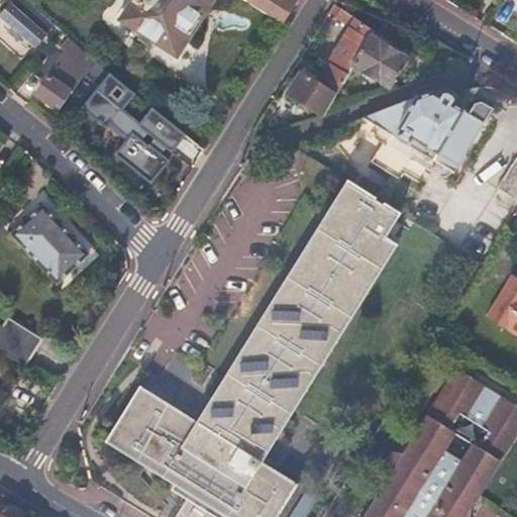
[(56,23),(27,0),(20,0),(14,7),(9,3),(0,13),(0,35),(10,44),(20,34),(33,45),(44,33),(45,34),(56,23)]
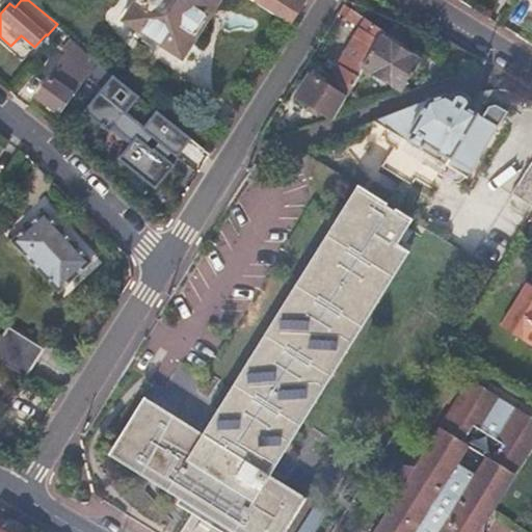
[(181,55),(216,0),(137,0),(126,18),(181,55)]
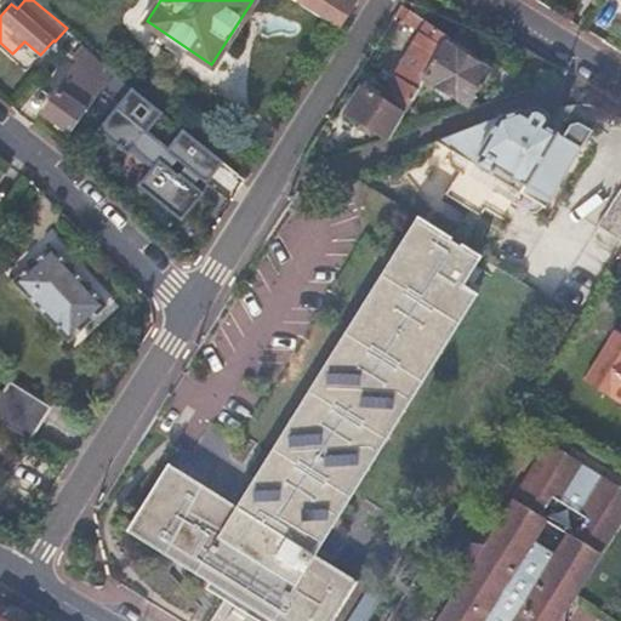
[(291,0),(340,30),(357,5),(348,0),(291,0)]
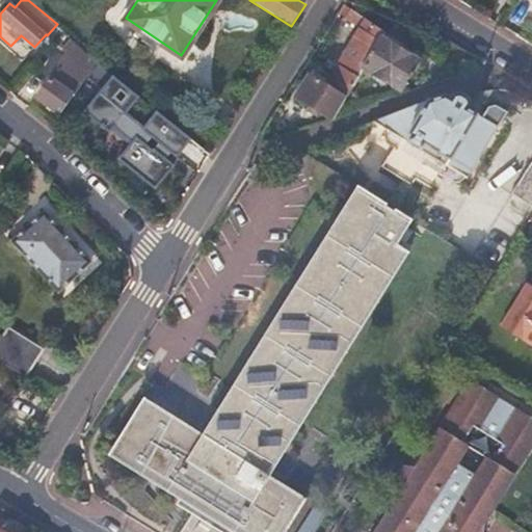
[(365,69),(382,40),(387,34),(352,10),(347,19),(363,29),(335,72),(354,84),(365,69)]
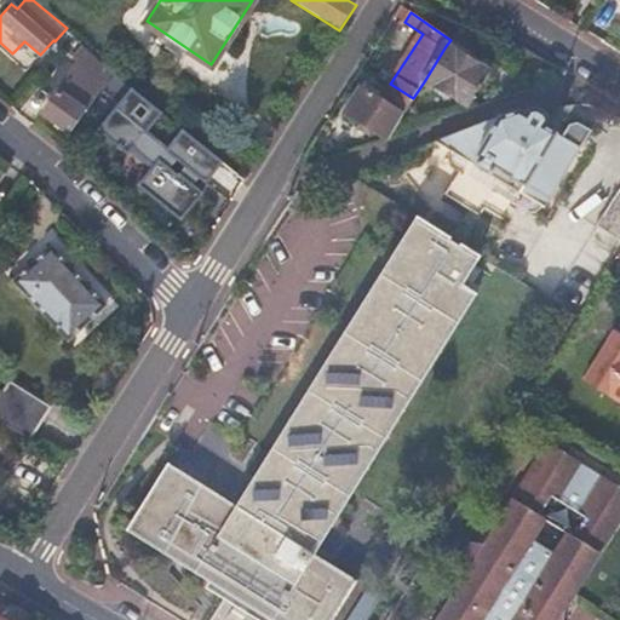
[(44,113),(72,131),(115,69),(84,42),(74,53),(75,57),(80,61),(96,74),(86,89),(69,75),(44,113)]
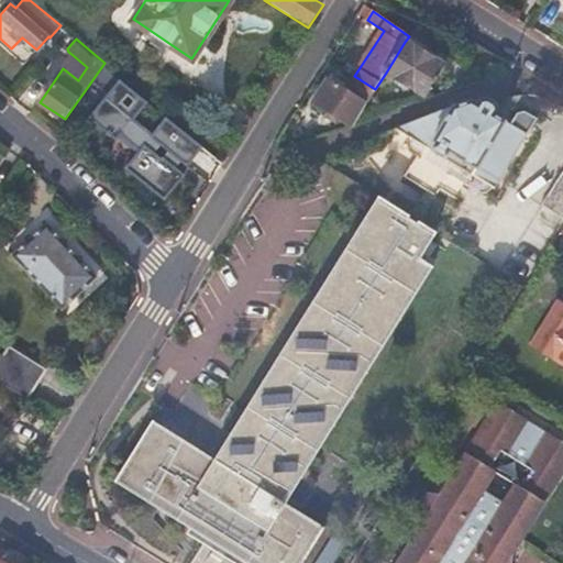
[(427,98),(428,97),(445,67),(405,42),(386,73),(427,98)]
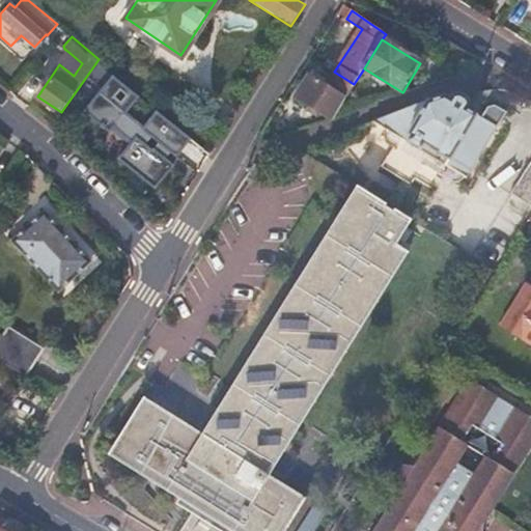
[(68,52),(59,64),(74,76),(82,63),(68,52)]
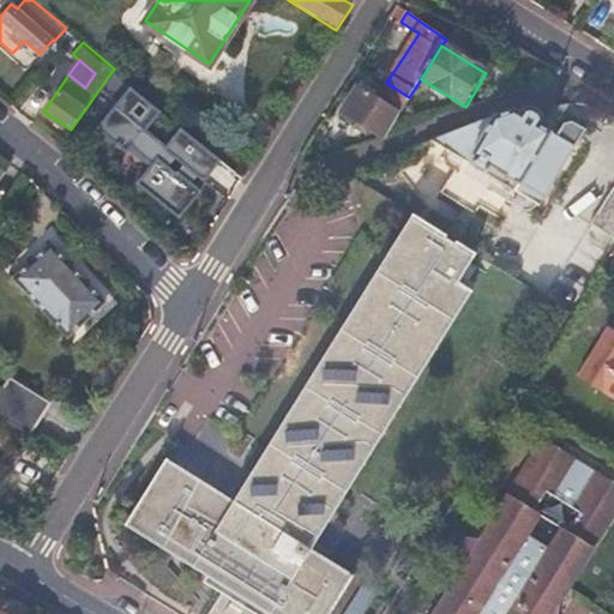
[(548,70),(541,85),(557,82),(558,76),(548,70)]
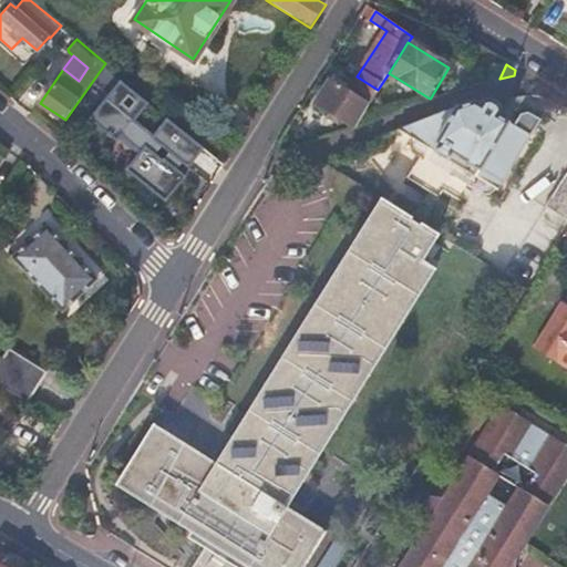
[(353,126),(356,125),(378,90),(357,76),(341,65),(318,103),(353,126)]
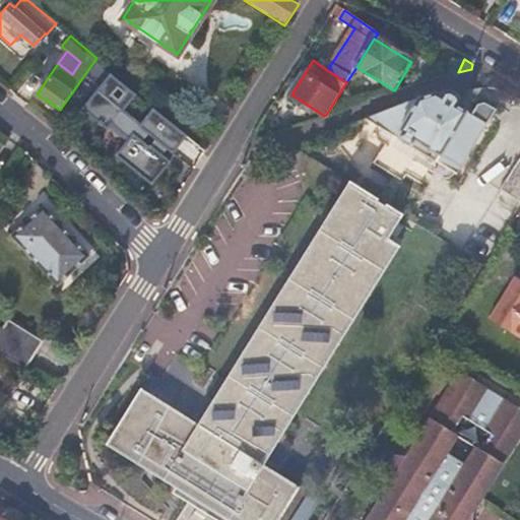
[(406,103),(365,120),(457,174),(507,92),(490,89),(481,88),(478,102),(475,109),(471,114),(437,93),(411,102),(406,103)]
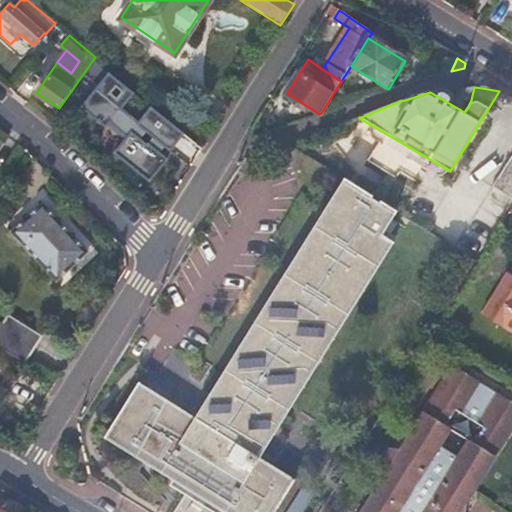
[(122,149),(152,170),(169,144),(140,123),(122,149)]
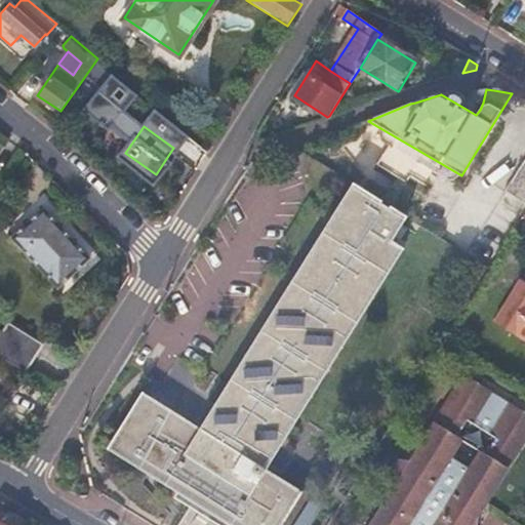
[(408,215),(422,193),(368,158),(200,426),(143,390),(108,446),(233,524),(280,524),(303,490),(268,467),(419,224),(408,215)]
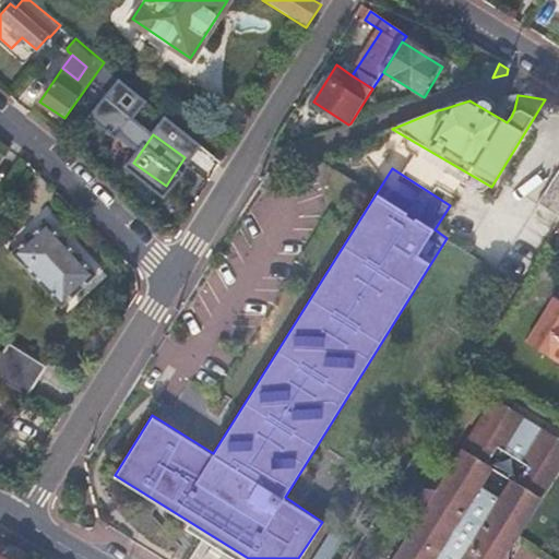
[(558,168),(540,199),(558,211),(558,168)]
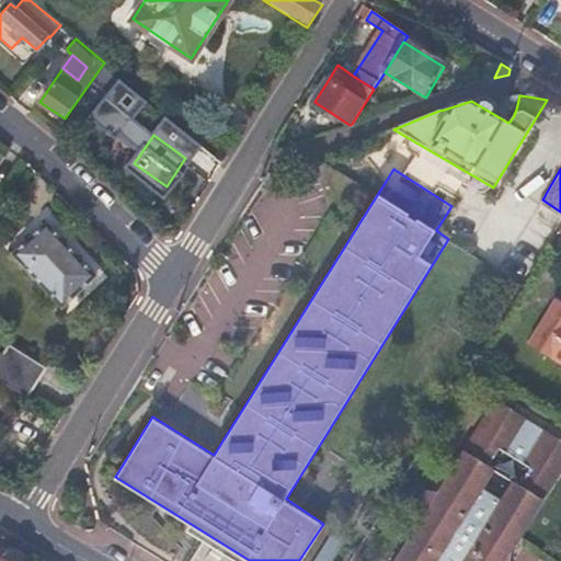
[(63,307),(94,275),(45,222),(13,253),(15,255),(38,281),(63,307)]
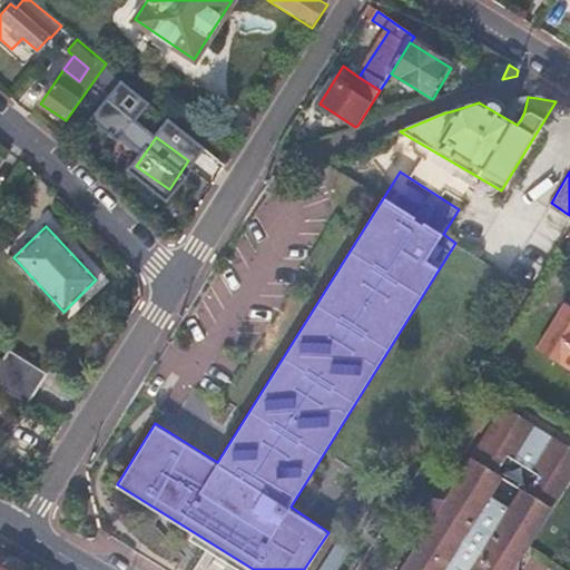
[(0,274),(0,276),(22,301),(39,285),(16,259),(0,274)]
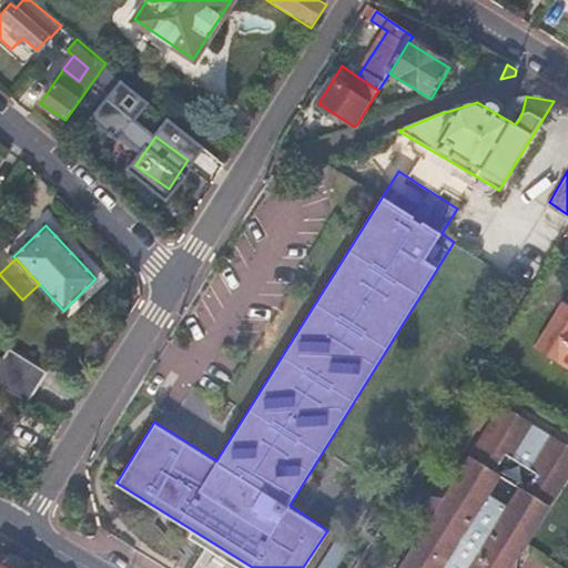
[(567,363),(567,306),(563,303),(537,344),(567,363)]
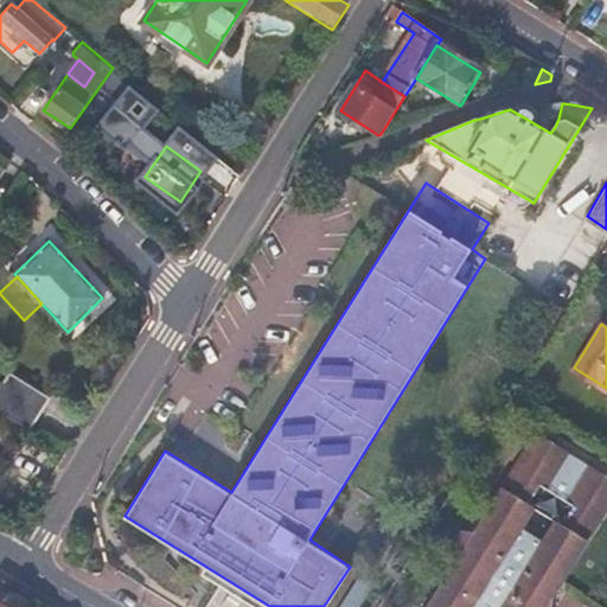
[(0,411),(29,430),(51,397),(10,369),(1,382),(0,383),(0,411)]
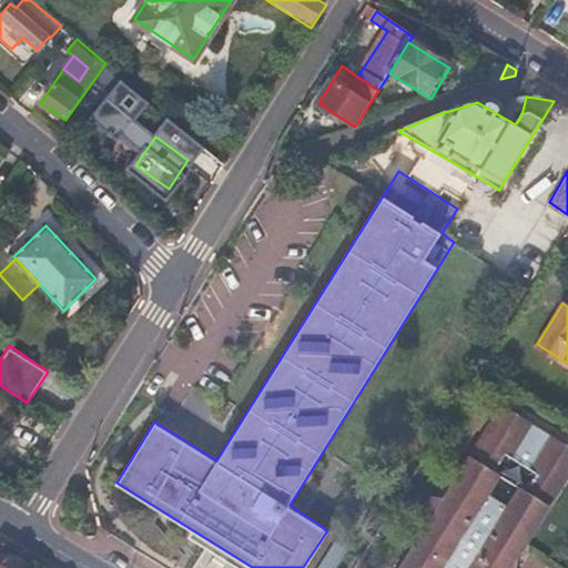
[(487,385),(494,374),(485,368),(477,379),(487,385)]
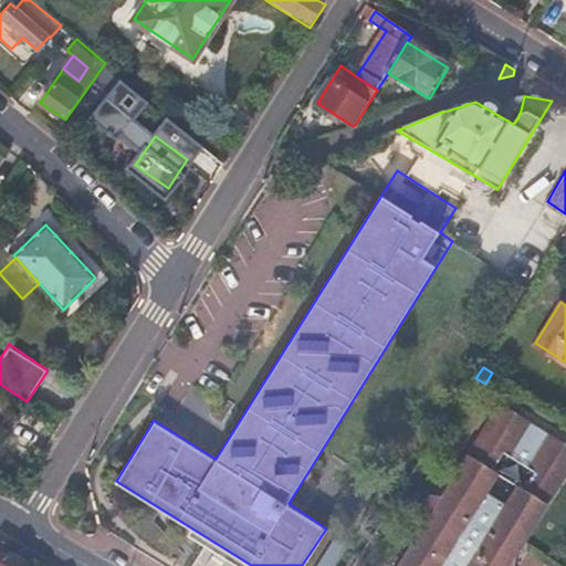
[(514,421),(527,418),(499,401),(471,444),(467,452),(479,441),(490,432),(502,426),(514,421)]
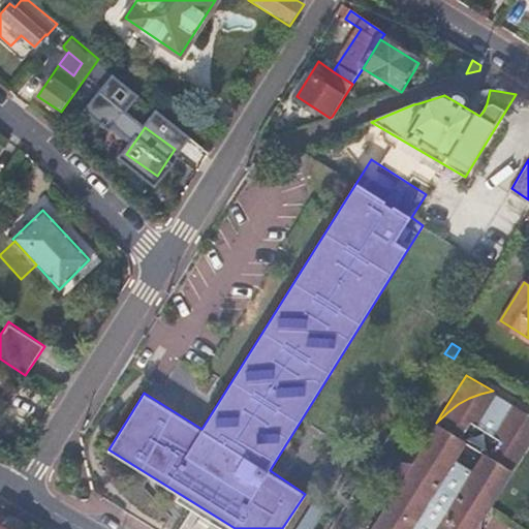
[(511,463),(514,459),(517,440),(517,426),(517,422),(515,414),(510,402),(493,391),(480,394),(469,398),(458,404),(447,412),(436,423),(428,435),(422,448),(418,462),(419,469),(413,477),(406,472),(396,487),(404,492),(399,499),(393,504),(385,511),(373,525),(370,528),(471,528),(479,519),(470,514),(481,502),(498,485),(511,463)]
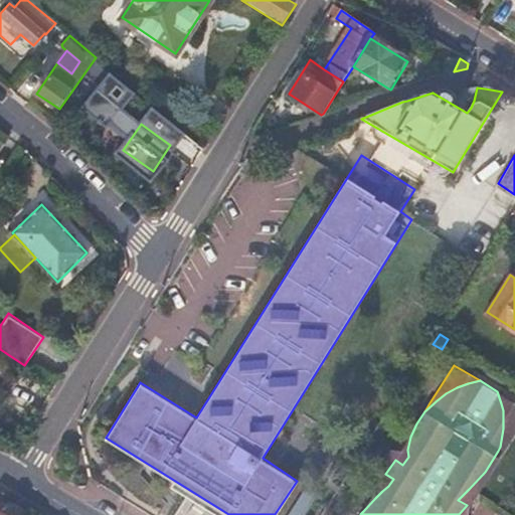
[(503,428),(500,447),(514,422),(514,401),(497,391),(501,403),(503,410),(503,414),(503,428)]
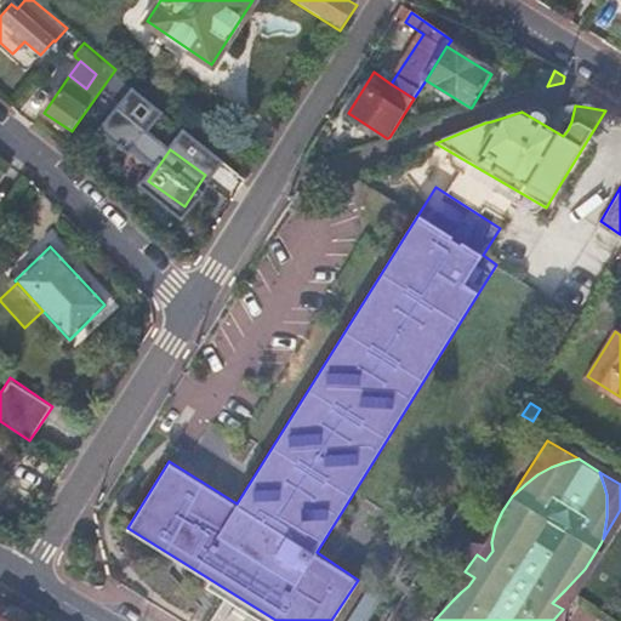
[(493,551),(491,542),(468,540),(461,592),(468,586),(474,577),(465,571),(477,554),(485,560),(493,551)]
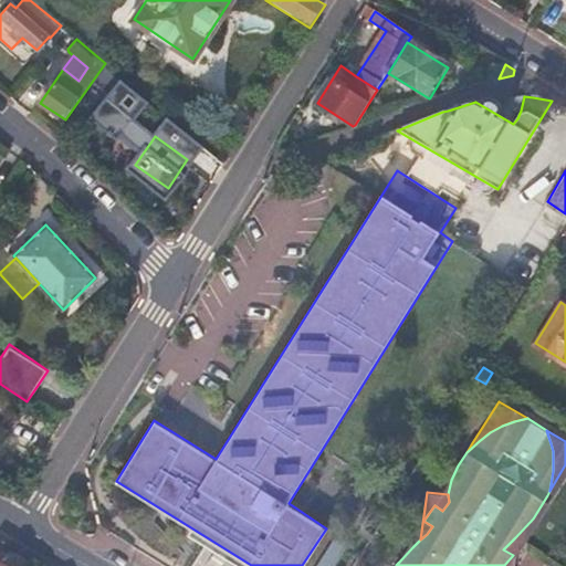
[(513,555),(515,537),(503,549),(513,555)]
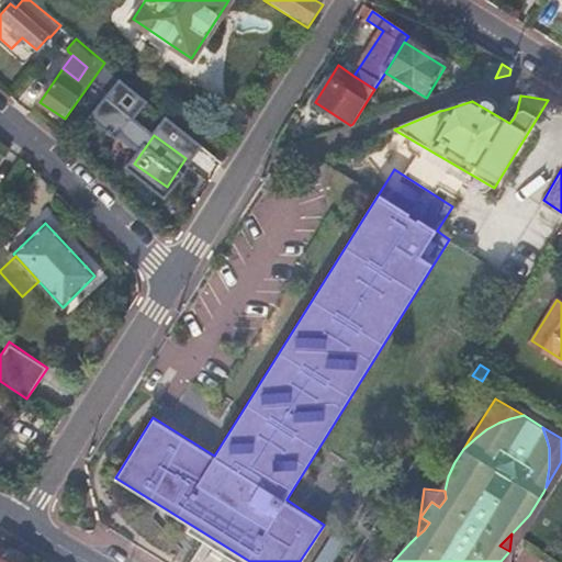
[(329,561),(339,547),(326,539),(312,561),(329,561)]
